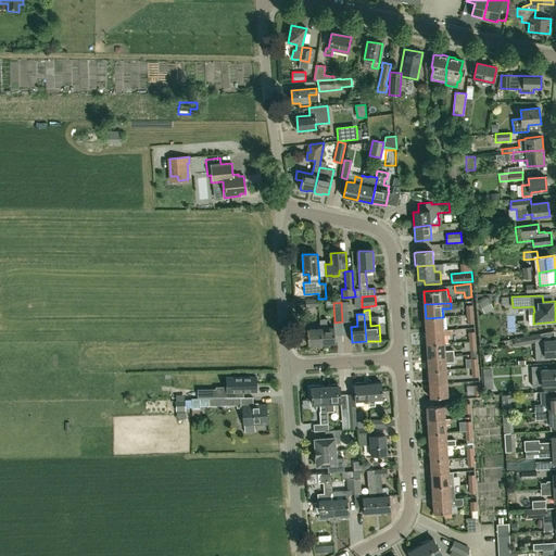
[(426,331),(444,330),(443,317),(426,318),(426,331)]
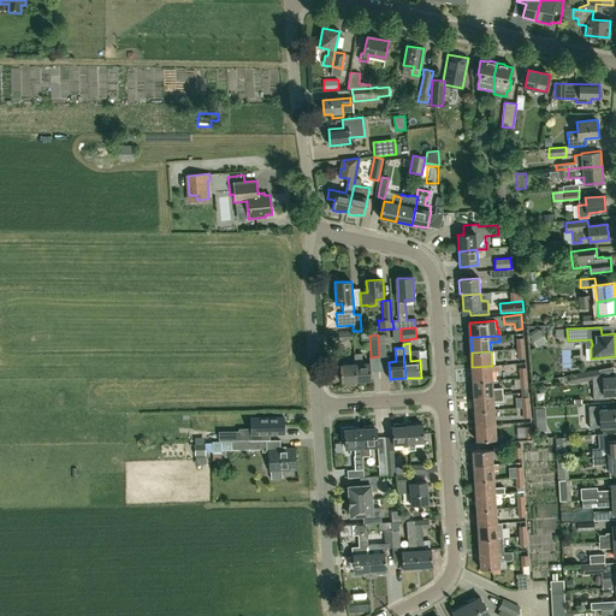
[(342,383),(356,383),(355,354),(354,354),(355,365),(341,366),(342,383)]
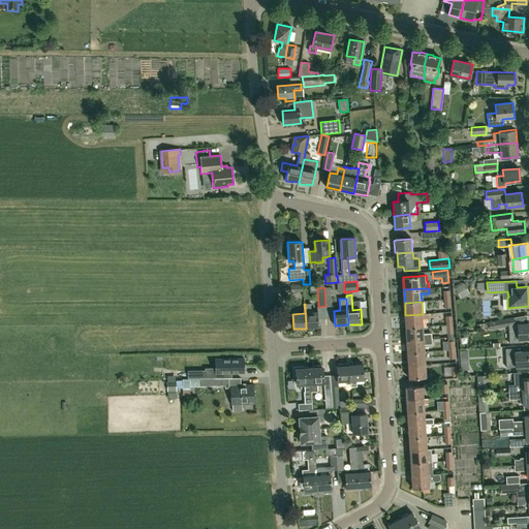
[(305,304),(306,329),(319,328),(318,312),(311,313),(310,304),(305,304)]
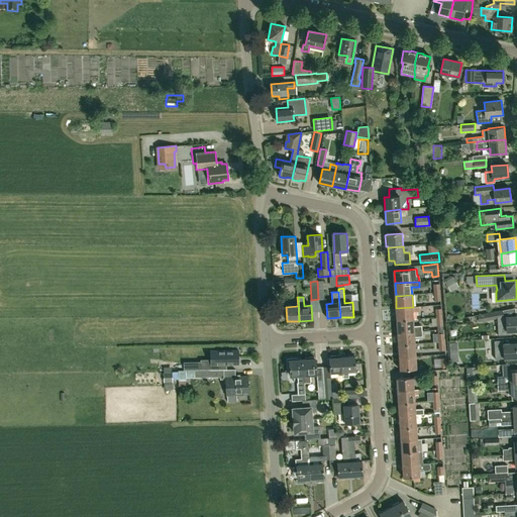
[(483,297),(475,298),(477,312),(485,311),(483,297)]
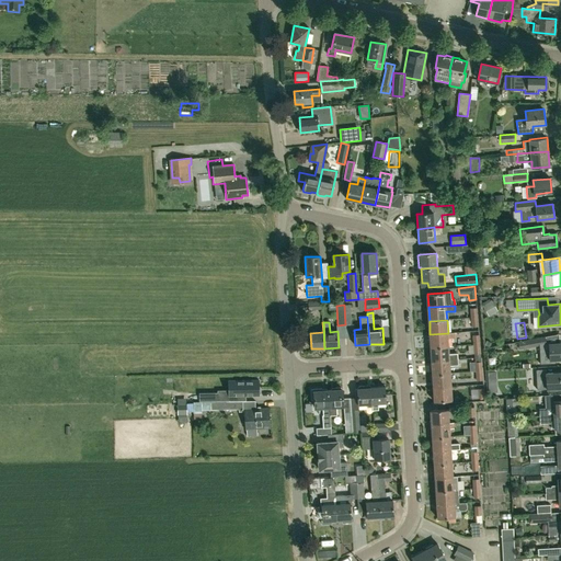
[(340,336),(352,335),(352,325),(339,325),(340,336)]
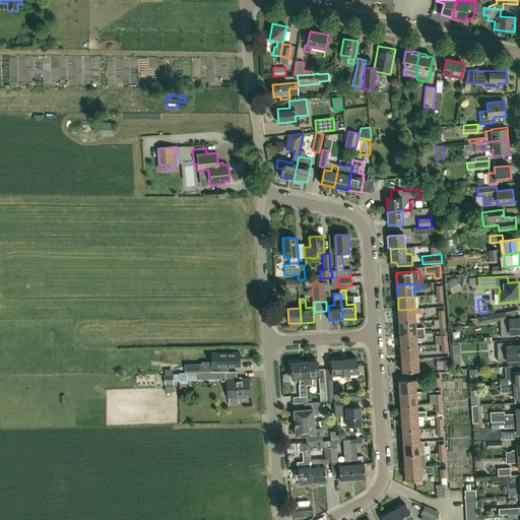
[(399,322),(415,321),(415,314),(421,313),(420,309),(415,309),(398,310),(399,322)]
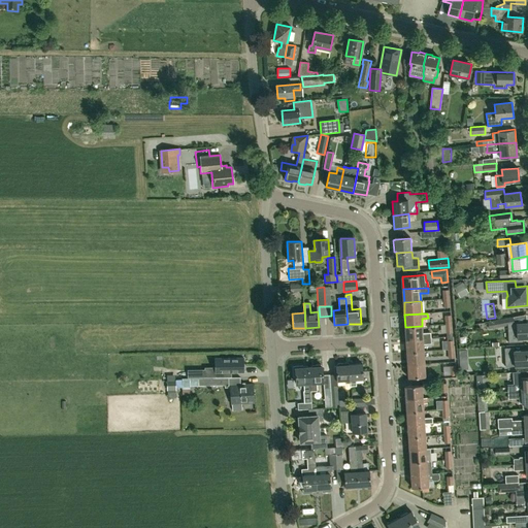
[(508,343),(517,342),(524,342),(524,338),(527,337),(527,322),(517,323),(517,324),(514,324),(513,317),(509,318),(498,320),(487,322),(489,329),(508,325),(508,343)]
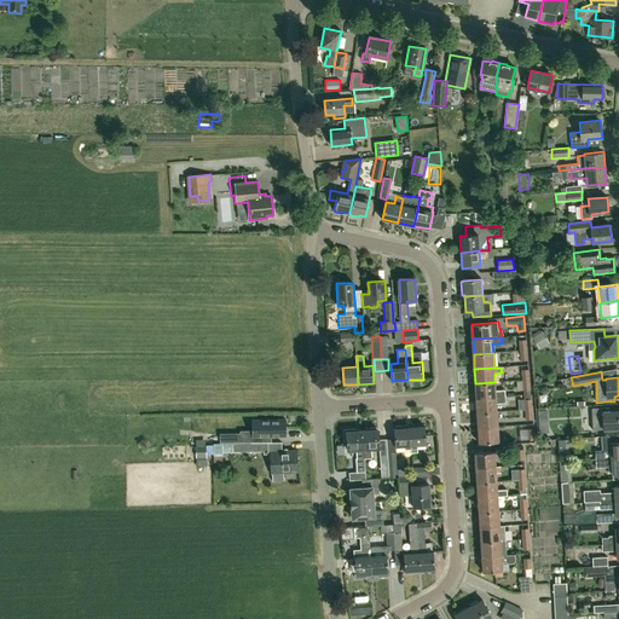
[(504,389),(496,391),(495,382),(475,383),(476,398),(496,397),(505,397),(504,389)]
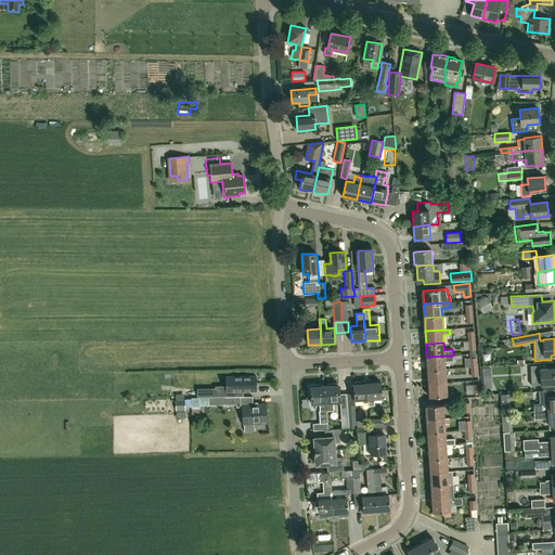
[(446,370),(446,361),(453,361),(453,356),(444,356),(427,357),(428,371),(446,370)]
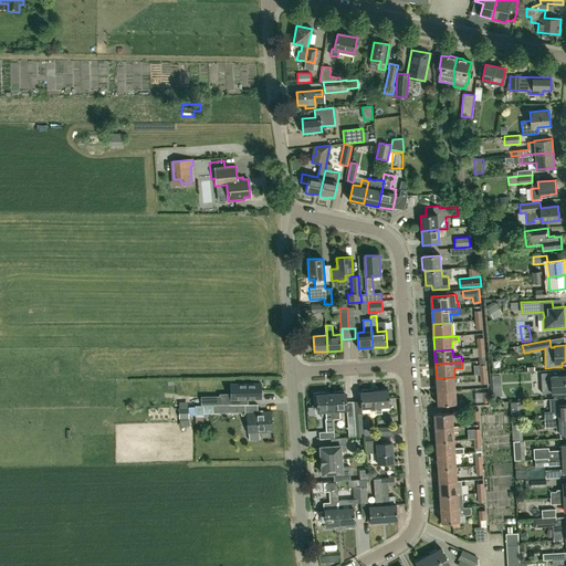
[(544,392),(565,390),(565,374),(551,376),(551,370),(543,371),(544,392)]
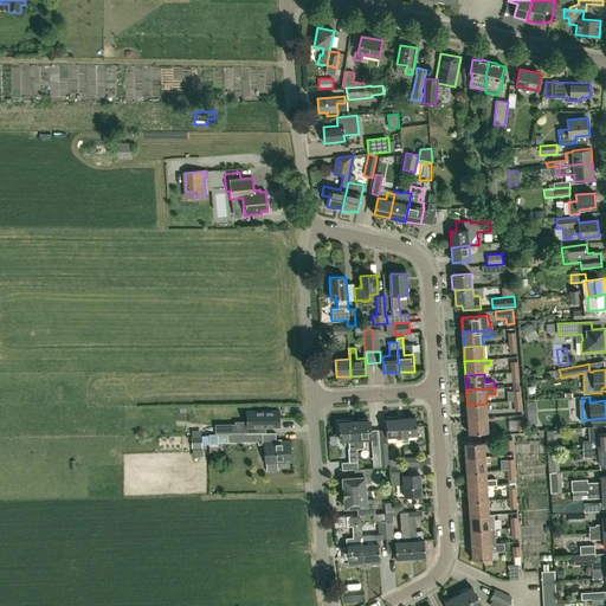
[(469,419),(488,418),(487,404),(468,405),(469,419)]
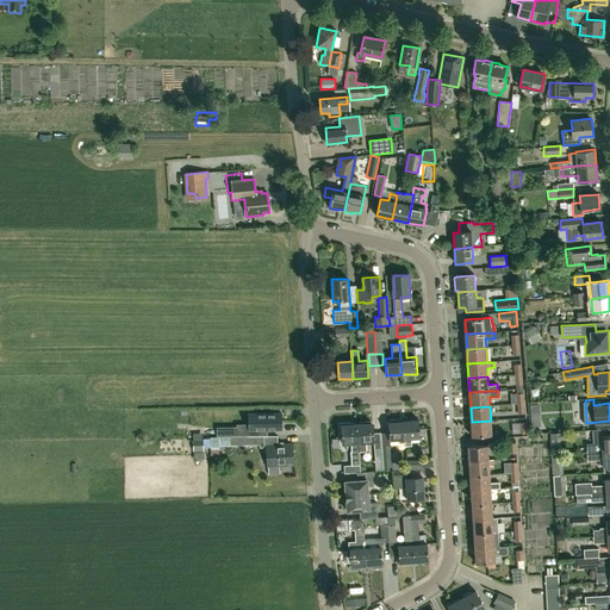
[(260,430),(282,429),(282,414),(260,414),(260,430)]
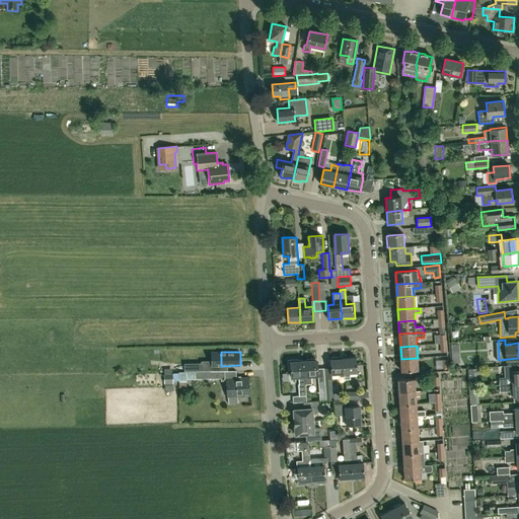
[(452,363),(460,363),(459,354),(451,354),(452,363)]
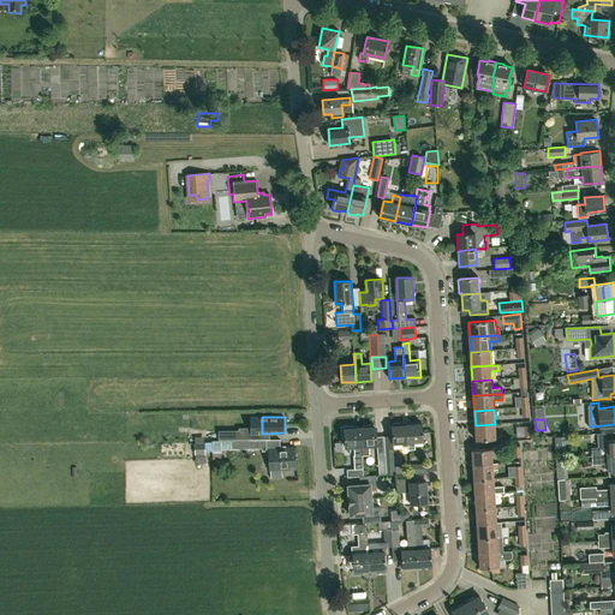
[(408,445),(407,425),(401,425),(401,424),(400,423),(394,424),(393,425),(393,427),(389,427),(389,436),(393,436),(394,445),(401,443),(401,447),(408,446),(407,445),(408,445)]
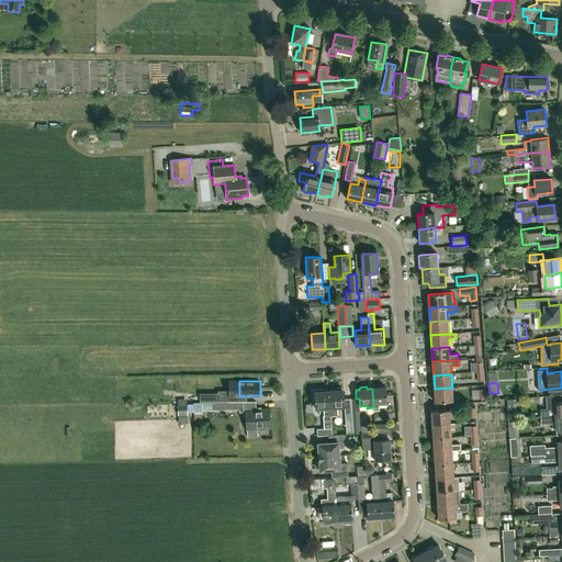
[(372,389),(373,406),(374,406),(374,412),(380,411),(380,404),(388,404),(386,388),(372,389)]
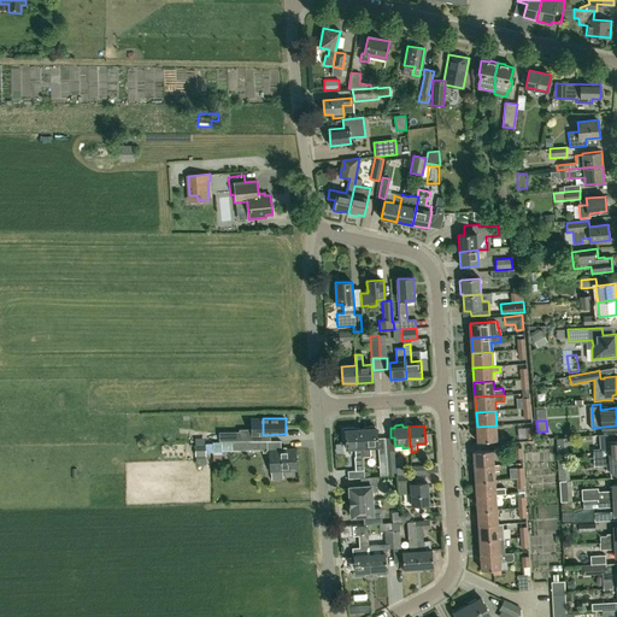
[(497,425),(477,427),(479,442),(498,440),(497,425)]
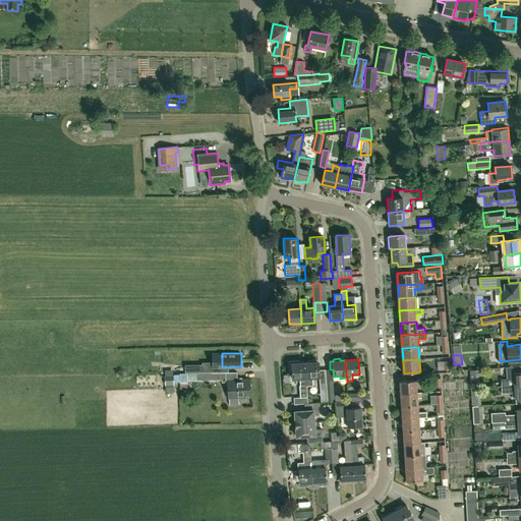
[(305,363),(306,386),(313,386),(312,378),(320,377),(319,362),(317,362),(317,361),(316,360),(311,360),(310,361),(310,362),(305,363)]
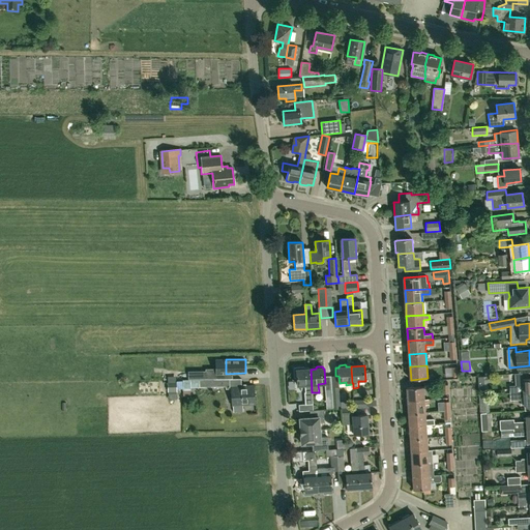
[(313,410),(312,392),(311,370),(297,371),(298,385),(305,385),(306,392),(305,392),(305,405),(299,405),(299,411),(313,410)]
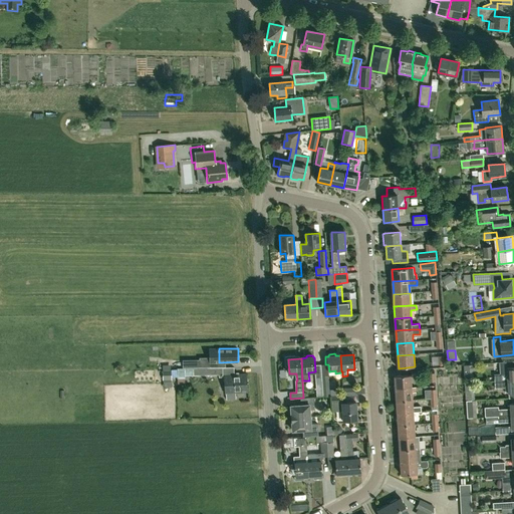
[(508,379),(513,378),(513,360),(506,361),(507,373),(495,374),(495,380),(507,379),(508,379)]
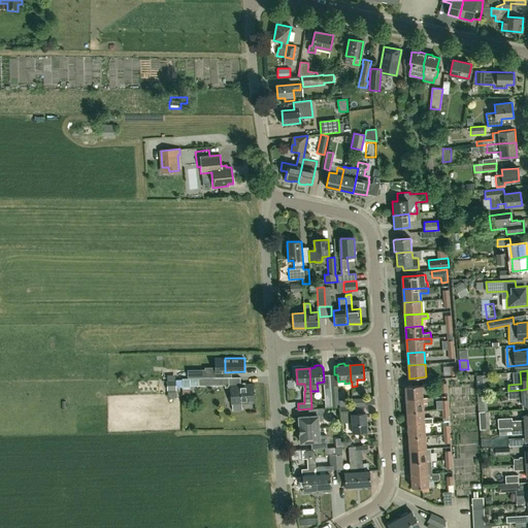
[(229,387),(229,377),(202,377),(198,378),(182,378),(182,389),(189,389),(189,386),(198,386),(225,385),(225,387),(229,387)]
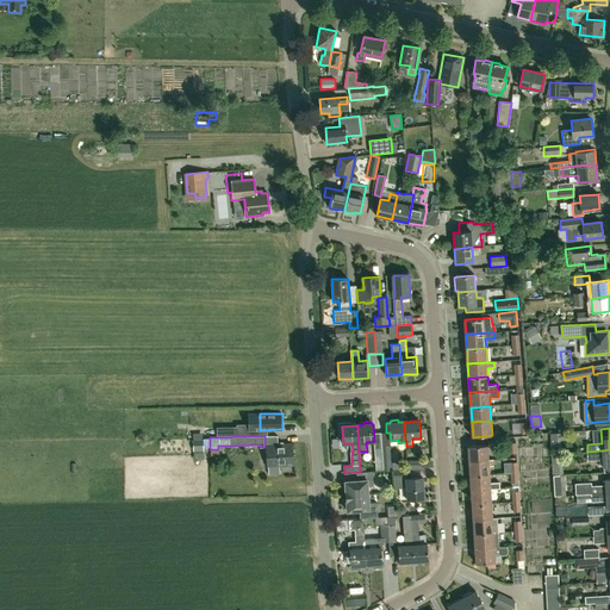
[(280,474),(280,466),(293,465),(293,444),(267,446),(268,467),(269,467),(269,474),(280,474)]
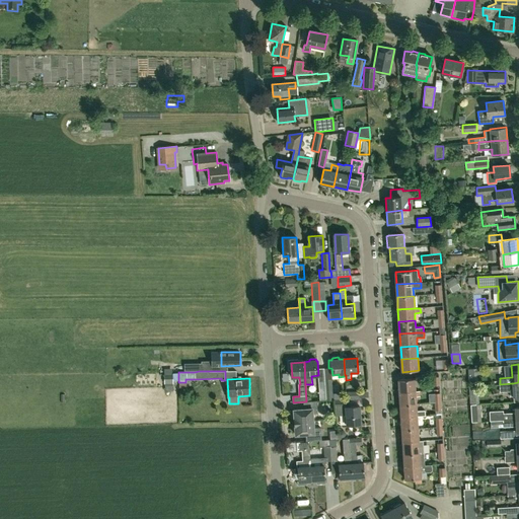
[(399,392),(416,391),(415,378),(398,380),(399,392)]
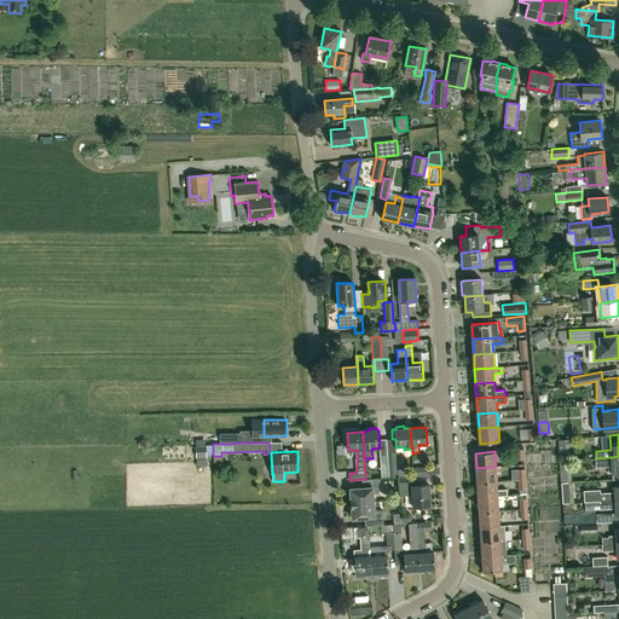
[(381,479),(389,478),(387,452),(387,455),(380,455),(381,479)]
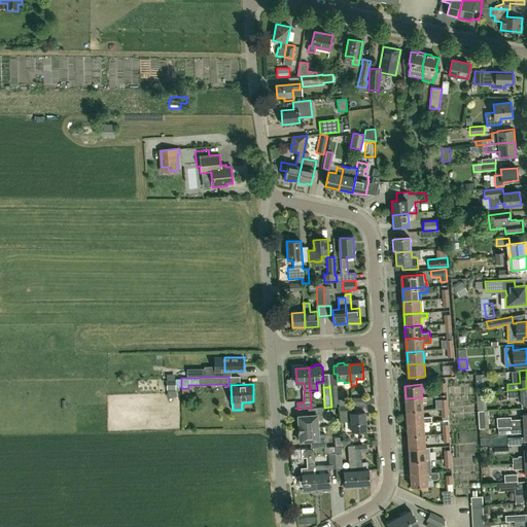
[(329,385),(331,407),(339,406),(338,399),(337,398),(336,385),(329,385)]
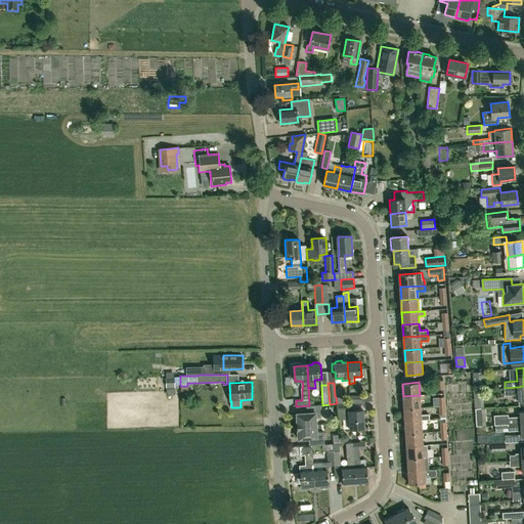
[(523,386),(518,387),(517,387),(505,388),(505,395),(512,395),(512,394),(515,394),(515,400),(518,399),(518,400),(523,399),(523,386)]
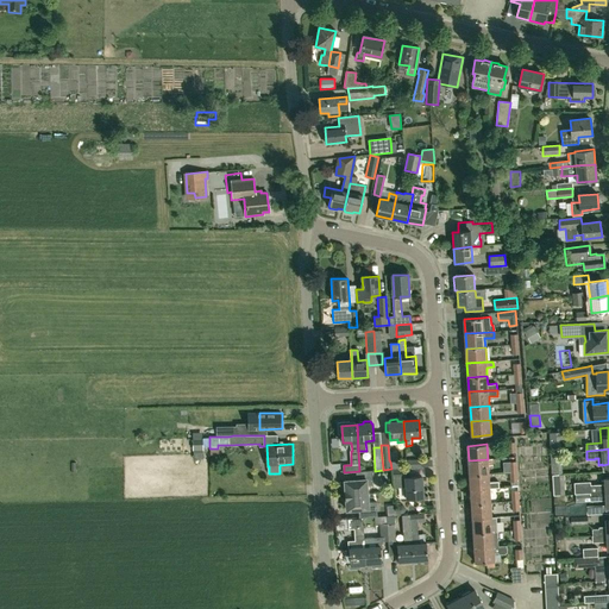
[(470,475),(489,473),(488,464),(493,465),(491,459),(488,459),(469,460),(470,475)]
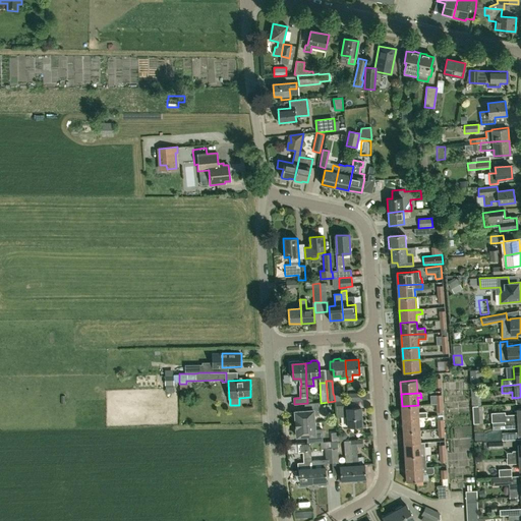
[(336,402),(337,417),(347,416),(348,426),(362,425),(361,407),(351,408),(350,401),(336,402)]
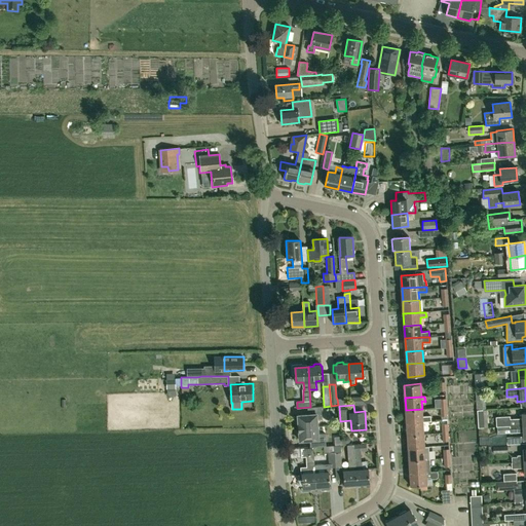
[(297,428),(317,426),(316,419),(322,419),(322,407),(307,408),(308,415),(298,415),(298,419),(296,422),(297,428)]
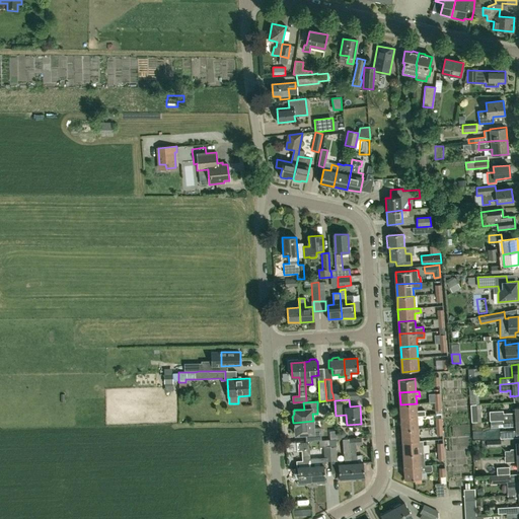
[(401,418),(418,416),(426,416),(426,411),(417,411),(417,403),(400,404),(401,418)]
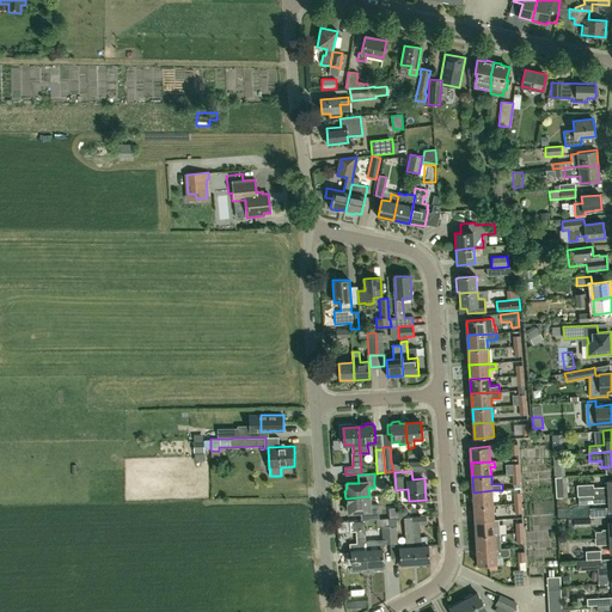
[(593,495),(611,494),(611,478),(607,479),(607,487),(593,487),(593,484),(577,484),(577,496),(593,495)]
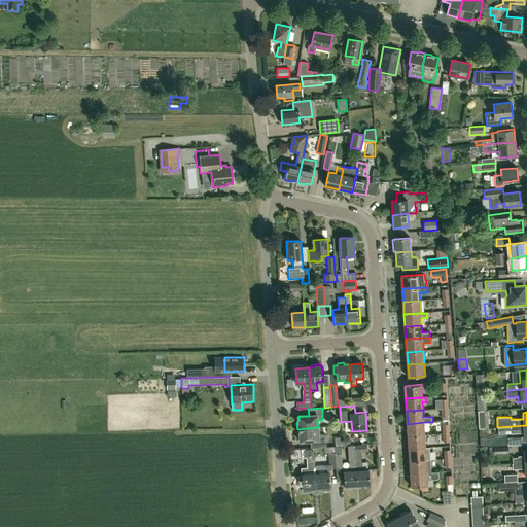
[(409,436),(425,434),(424,422),(408,424),(409,436)]
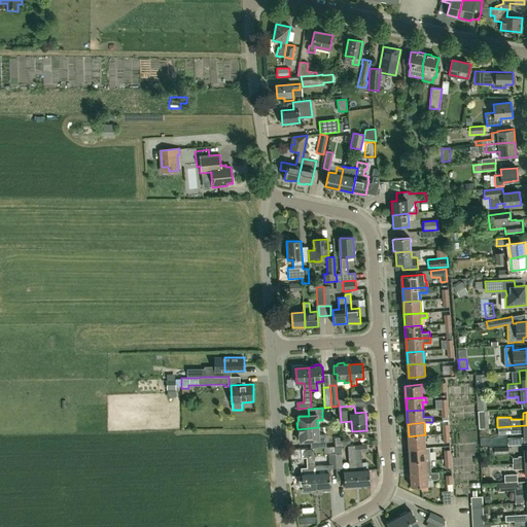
[(526,425),(511,426),(511,433),(524,433),(524,438),(526,437),(526,425)]
